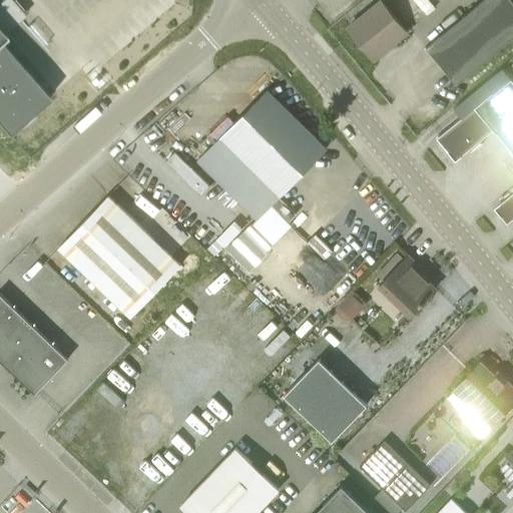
[(374,58),(408,30),(383,0),(380,0),(348,27),(374,58)]
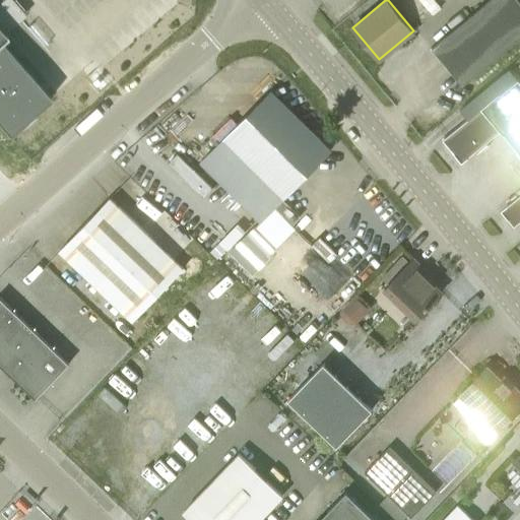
[(435,0),(421,0),(434,14),(442,7),(435,0)]
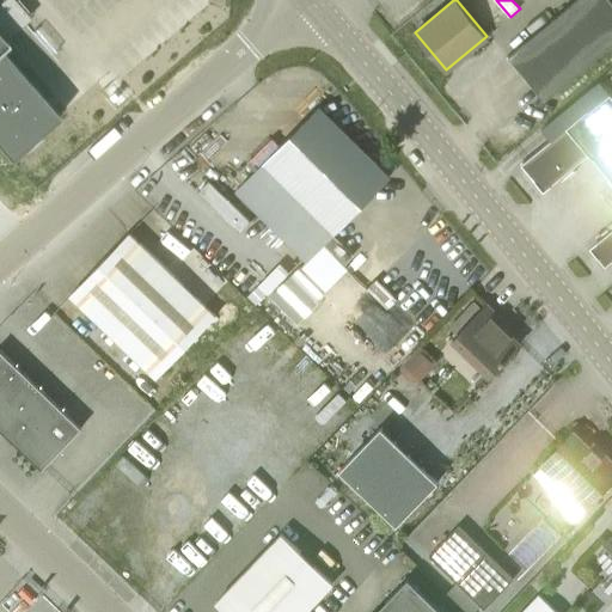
[(545,98),(611,42),(611,0),(571,0),(508,54),(545,98)]
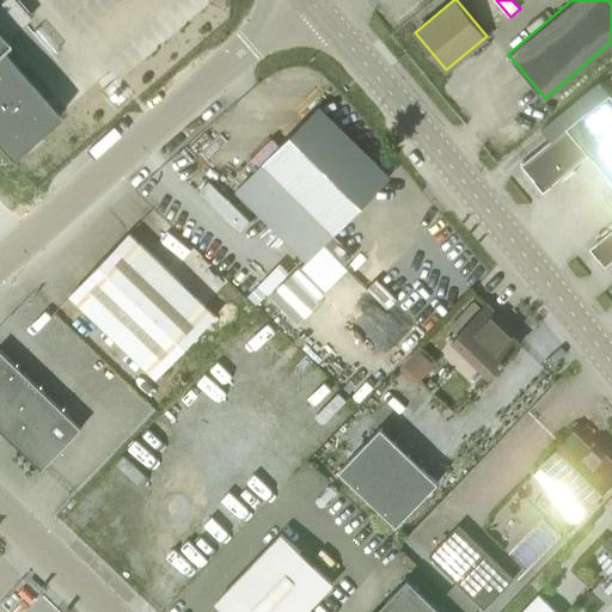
[(0,147),(10,159),(60,116),(0,48),(7,42),(0,32),(0,147)]
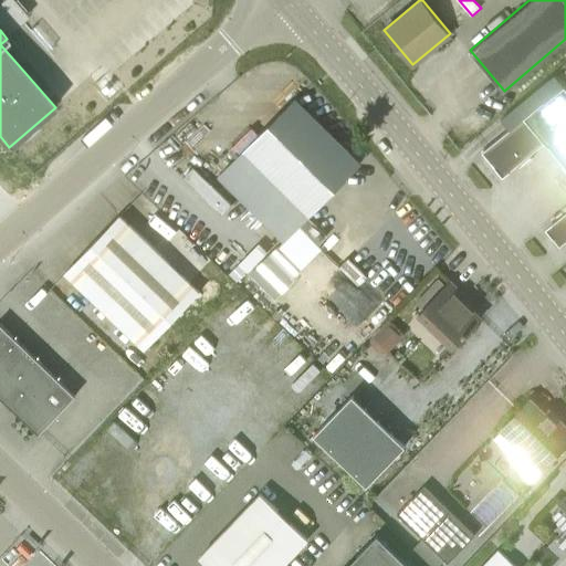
[(565,167),(565,86),(565,85),(544,102),(544,101),(482,150),(503,176),(544,142),(547,146),(548,145),(565,167)]
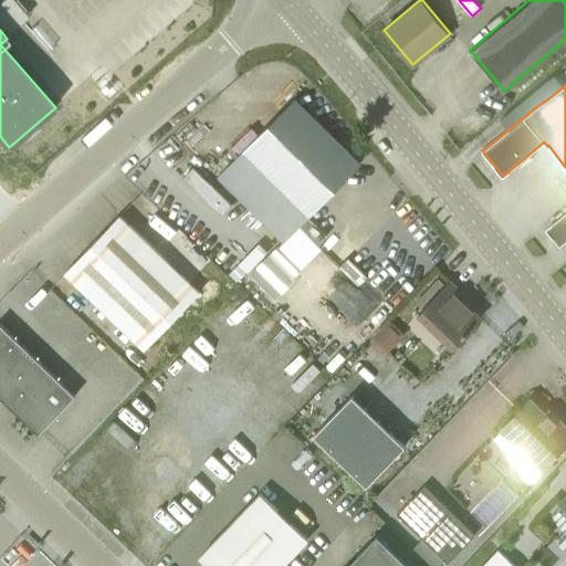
[(283,240),(360,163),(295,98),(219,176),(251,208),(260,217),(283,240)]
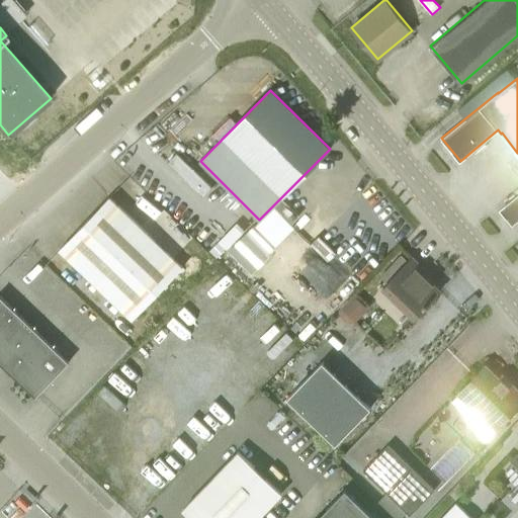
[(203,195),(211,187),(176,153),(168,162),(203,195)]
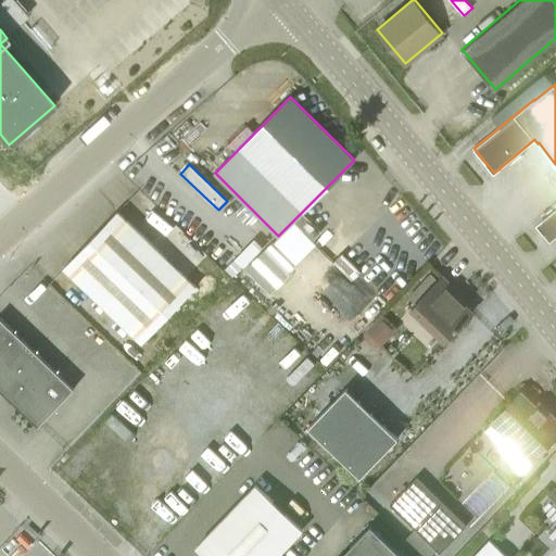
[(247,204),(239,213),(247,222),(255,213),(247,204)]
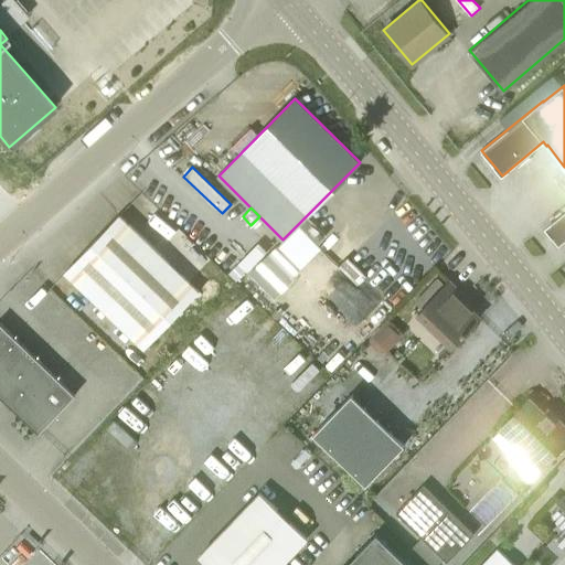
[(564,210),(544,227),(558,245),(564,238),(564,210)]
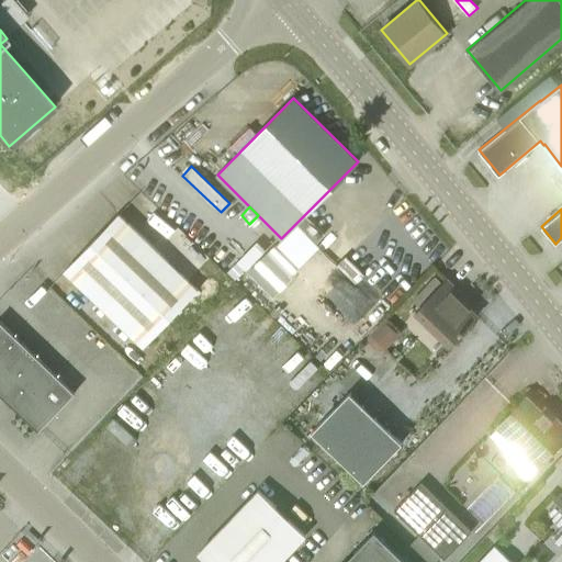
[(305,214),(296,224),(315,243),(324,233),(305,214)]
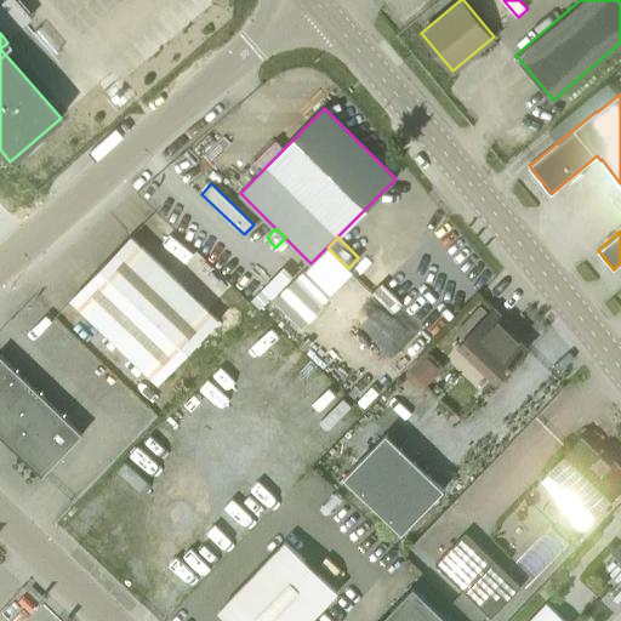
[(157,387),(217,324),(130,239),(69,302),(157,387)]
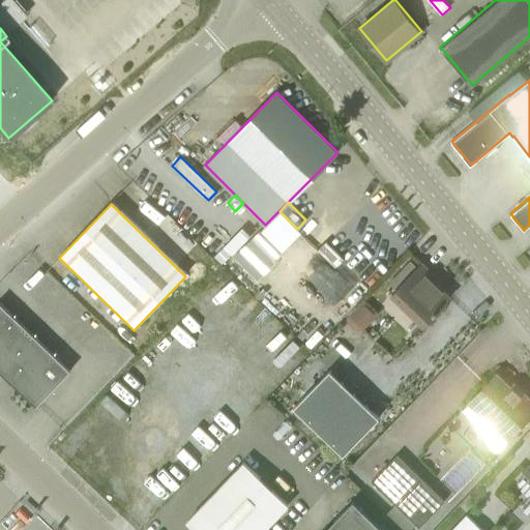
[(242,229),(223,248),(230,256),(249,235),(242,229)]
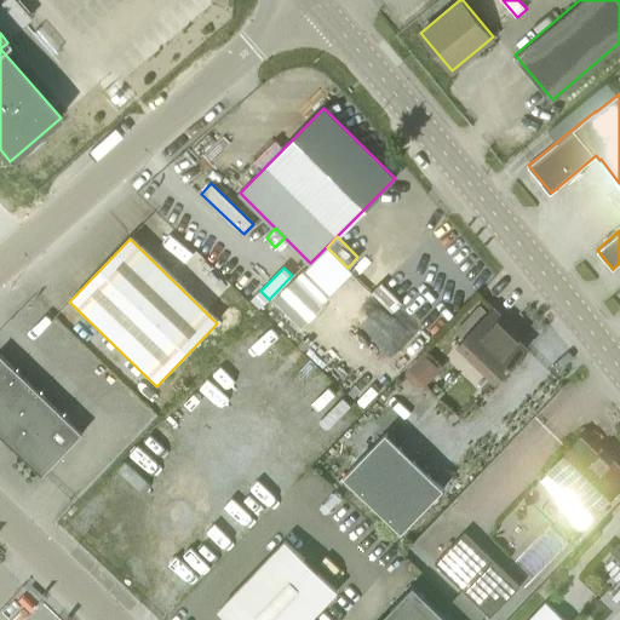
[(274,300),(302,328),(322,306),(316,300),(326,291),(305,269),(274,300)]
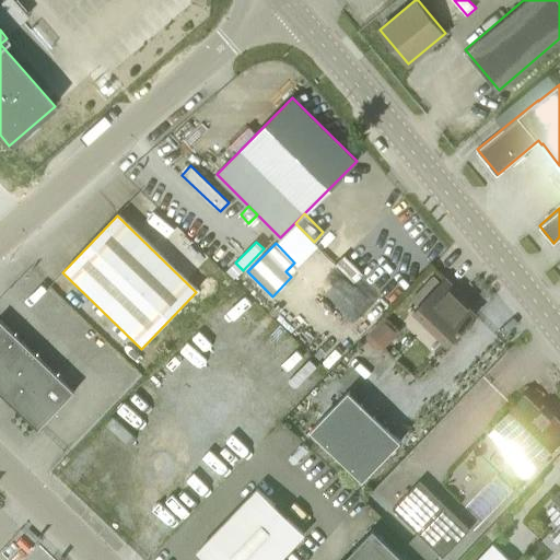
[(235,263),(228,270),(235,278),(243,270),(235,263)]
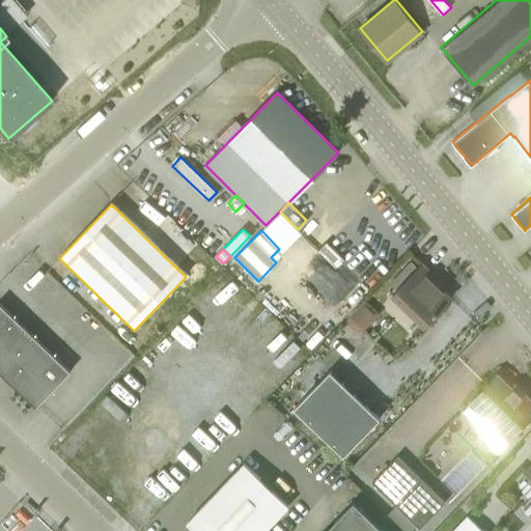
[(425,326),(451,298),(431,279),(435,275),(422,263),(392,295),(425,326)]
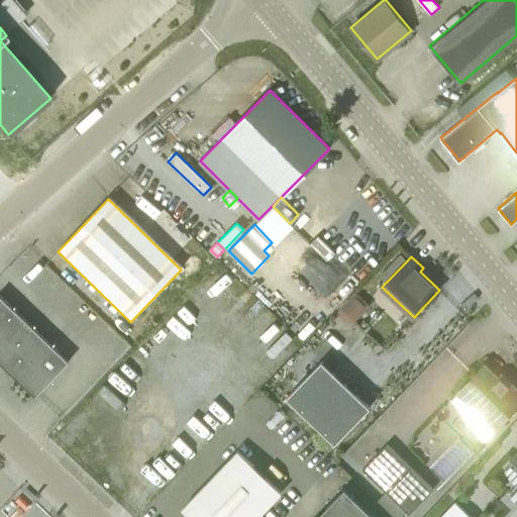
[(352,319),(368,305),(355,293),(341,308),(340,309),(340,310),(339,311),(339,312),(339,313),(339,314),(340,315),(340,316),(340,317),(341,317),(341,318),(342,318),(342,319),(343,319),(343,320),(344,320),(345,320),(346,321),(347,321),(348,321),(349,321),(349,320),(350,320),(351,320),(352,319)]
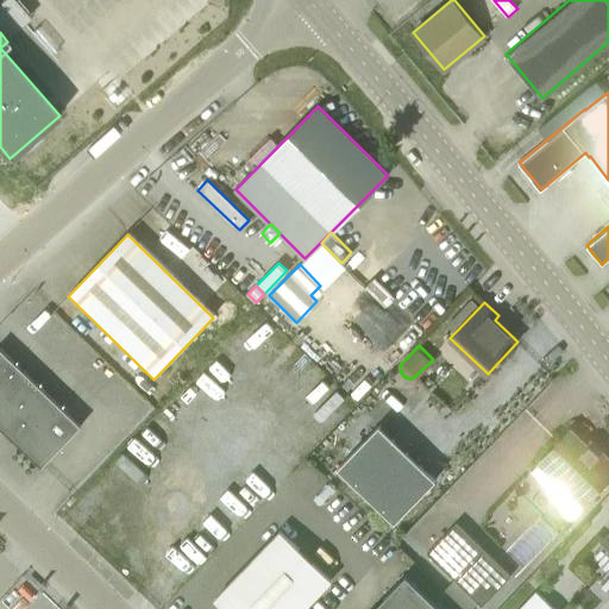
[(0,426),(43,466),(82,426),(0,346),(0,426)]
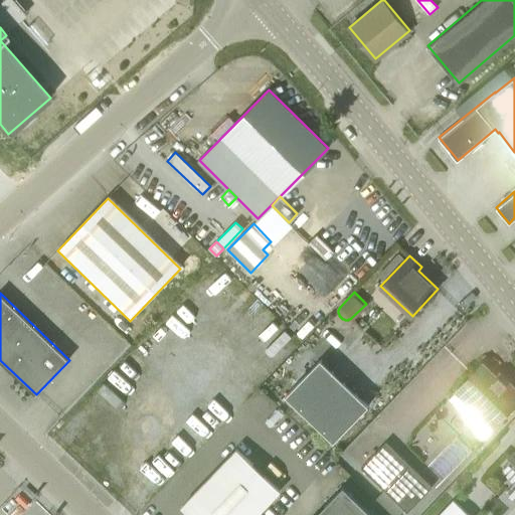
[(334,441),(369,404),(321,359),(286,395),(334,441)]
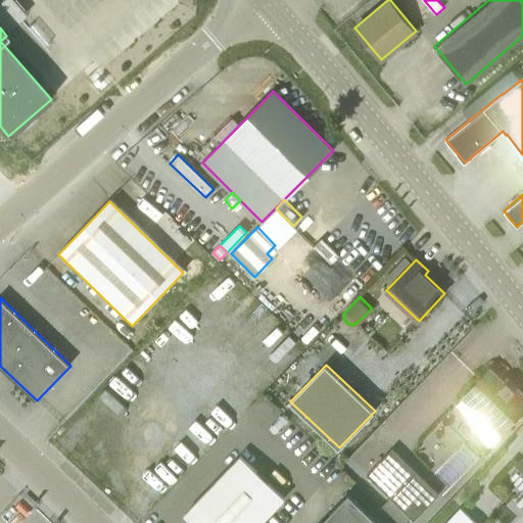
[(504,381),(490,369),(479,380),(456,405),(482,429),(488,423),(500,434),(519,415),(522,410),(522,393),(507,378),(504,381)]
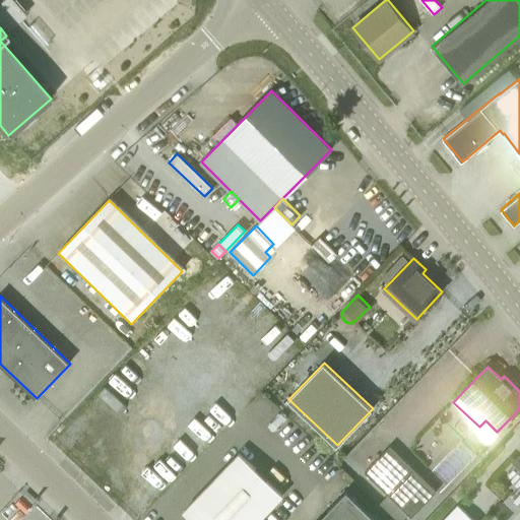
[(411,518),(437,492),(390,447),(365,473),(411,518)]
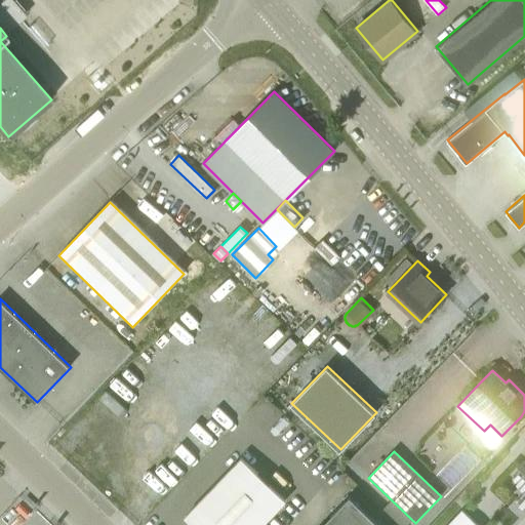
[(192,524),(266,524),(288,502),(244,460),(187,520),(192,524)]
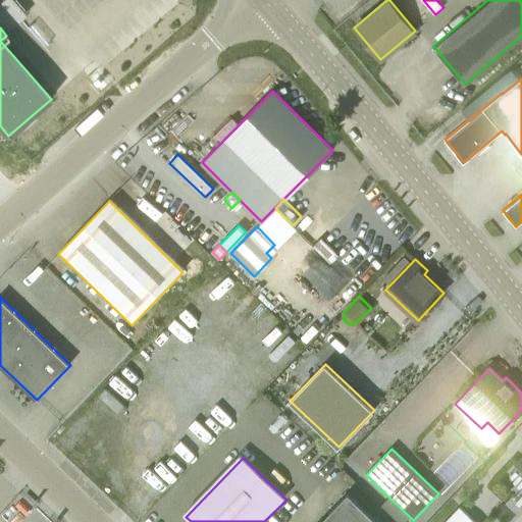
[(377,521),(350,496),(323,521),(377,521)]
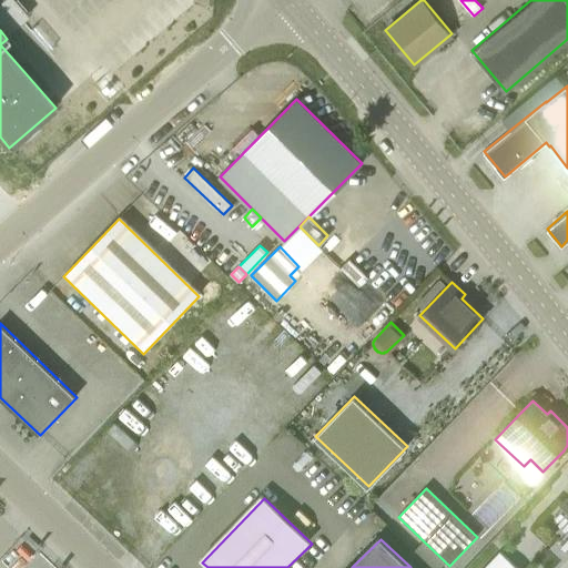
[(516,567),(500,553),(485,567),(516,567)]
